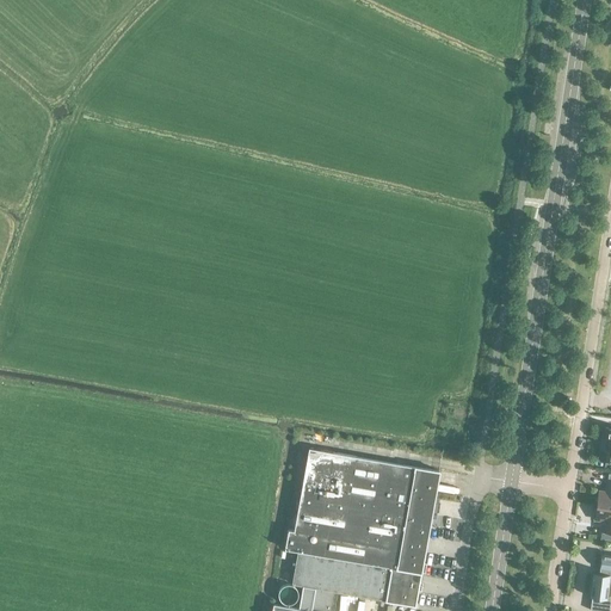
[(610,443),(610,427),(603,427),(600,443),(610,443)]
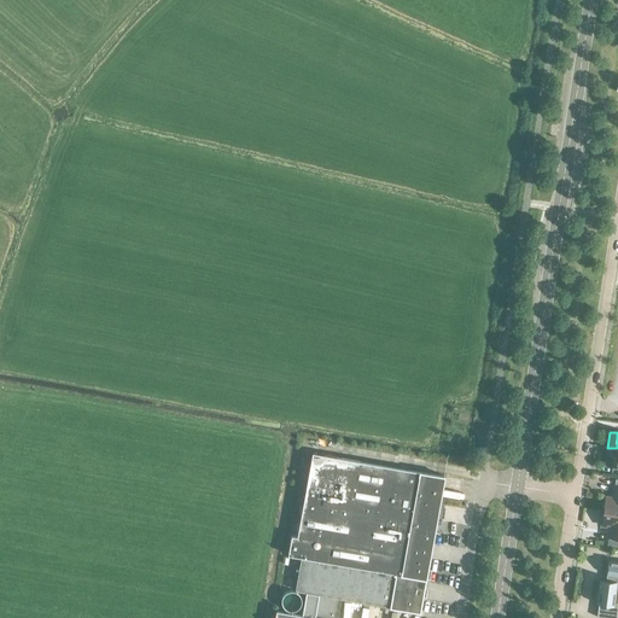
[(617,465),(617,448),(607,448),(605,464),(617,465)]
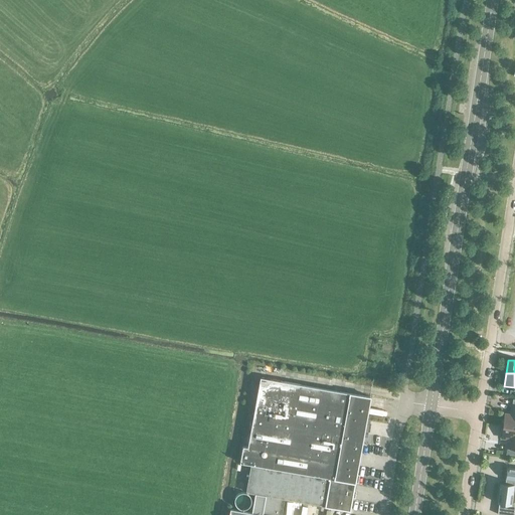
[(250,465),(355,483),(370,397),(261,378),(247,448),(242,447),(239,463),(250,465)]
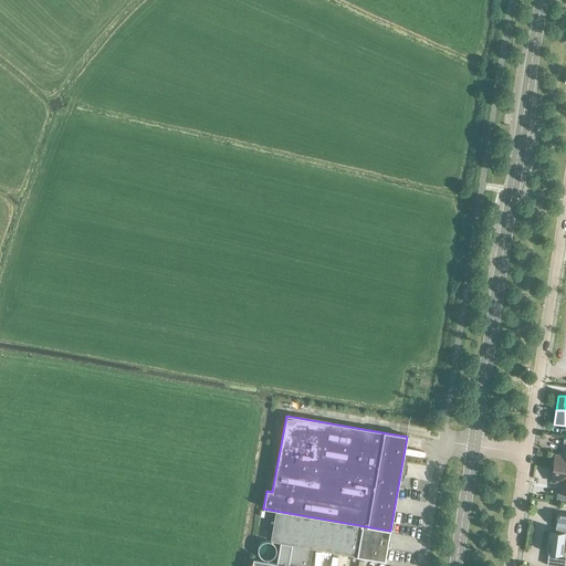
[(565,439),(563,439),(561,456),(554,454),(554,461),(552,462),(552,464),(553,467),(553,470),(551,471),(551,473),(552,475),(551,481),(557,482),(556,491),(557,491),(556,499),(565,500),(565,439)]
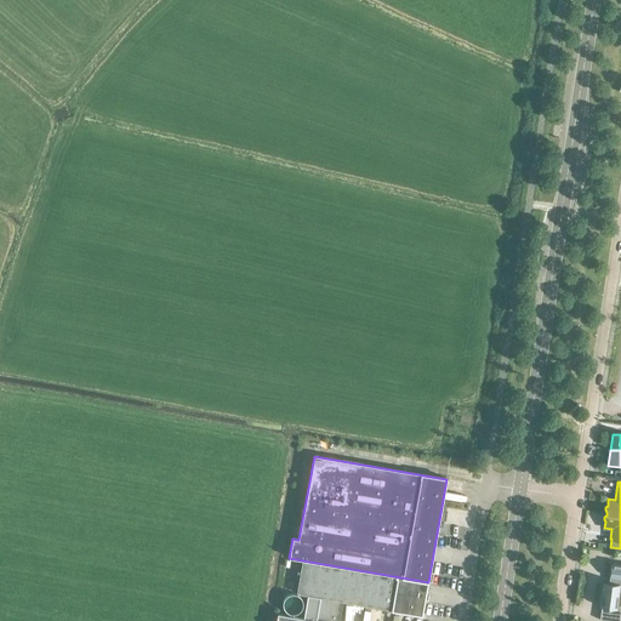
[(336,620),(340,602),(422,615),(428,582),(302,560),(296,593),(307,596),(303,617),(278,614),(275,620),(336,620)]
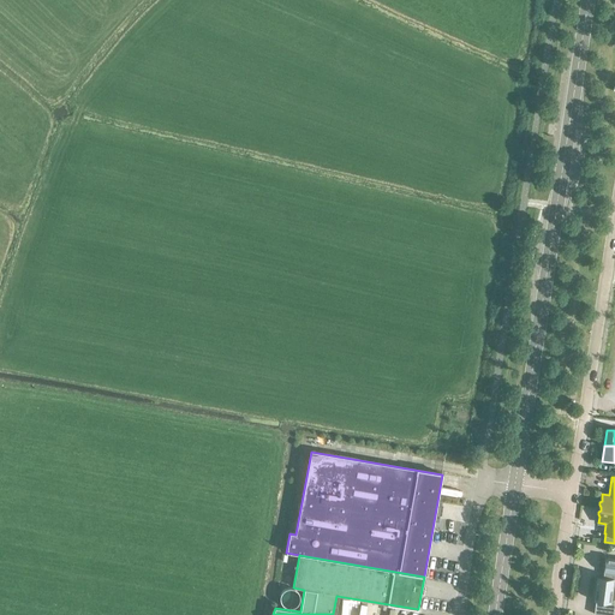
[(614,614),(614,559),(605,559),(603,577),(596,577),(593,602),(597,602),(596,614),(614,614)]
